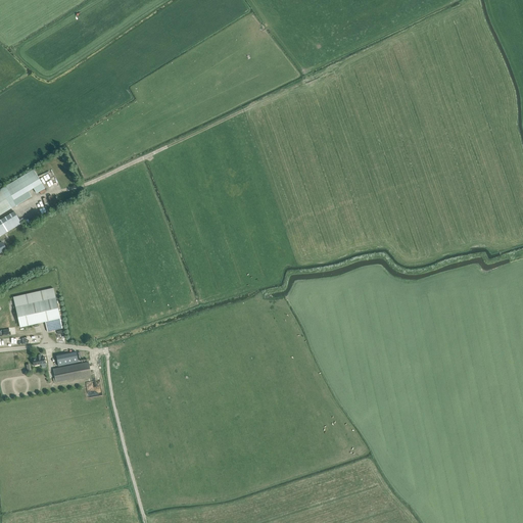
[(0,216),(31,196),(28,190),(33,187),(37,193),(45,188),(33,170),(0,189),(0,216)]
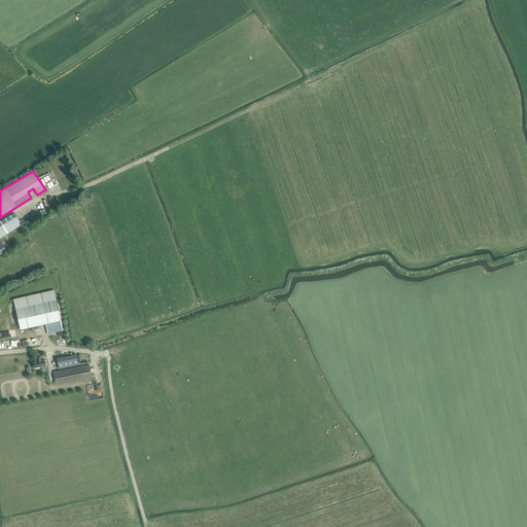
[(14,214),(0,222),(0,238),(22,225),(14,214)]
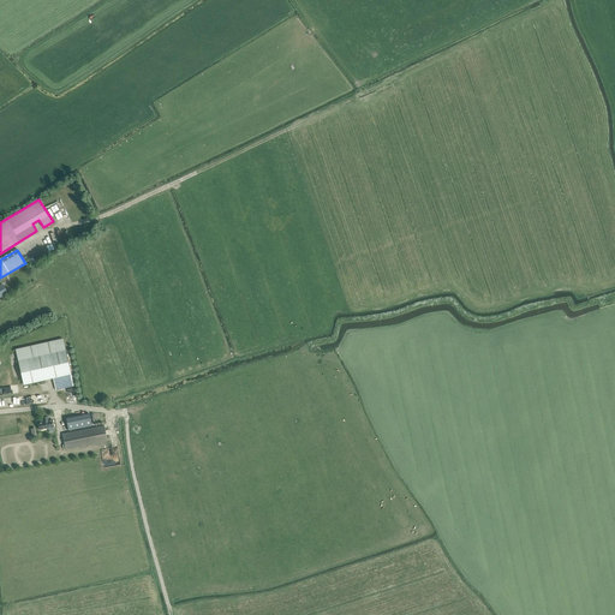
[(16,350),(23,384),(53,378),(55,390),(73,386),(63,339),(16,350)]
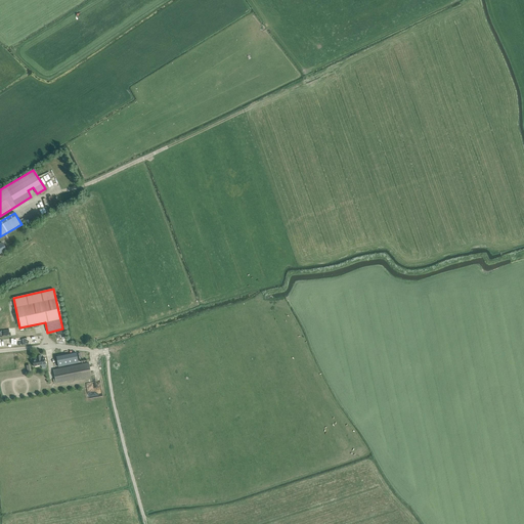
[(56,356),(58,366),(79,362),(77,352),(56,356)]
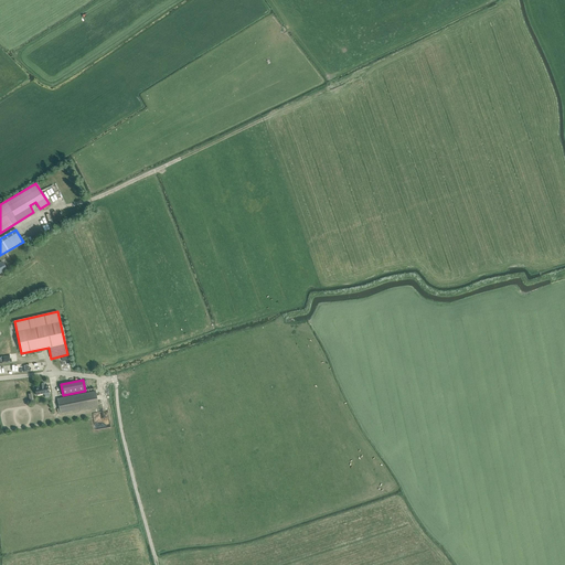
[(36,395),(50,393),(48,385),(44,386),(44,383),(39,384),(39,387),(35,388),(36,395)]
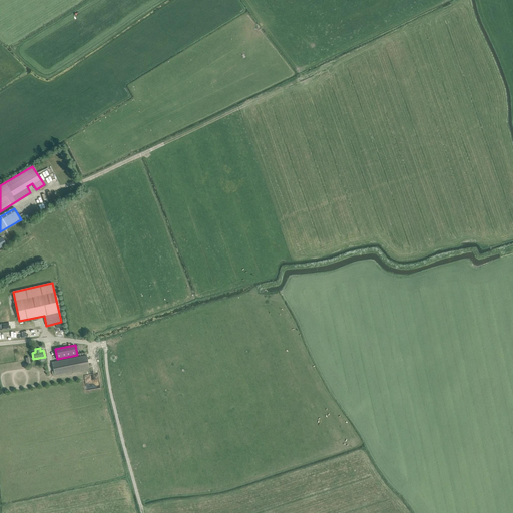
[(54,376),(89,369),(87,355),(52,362),(54,376)]
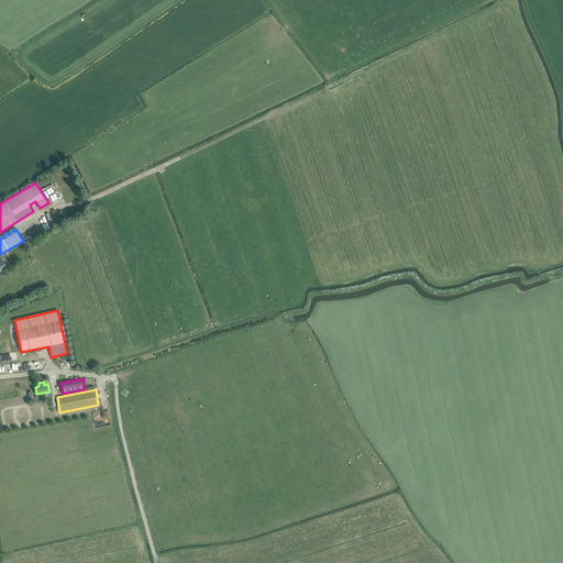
All buildings are outlined.
